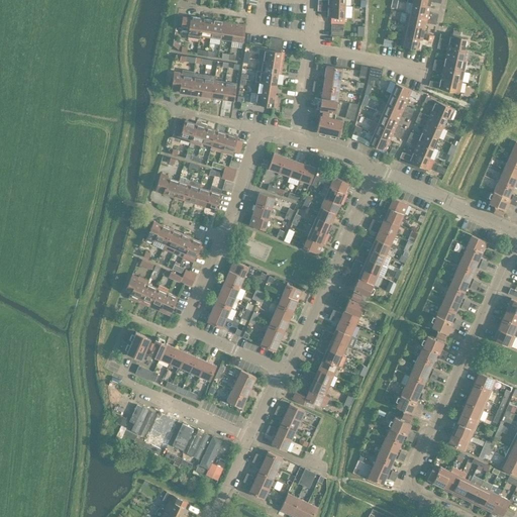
[(412,3),(410,14),(436,19),(437,14),(428,12),(429,7),(412,3)]
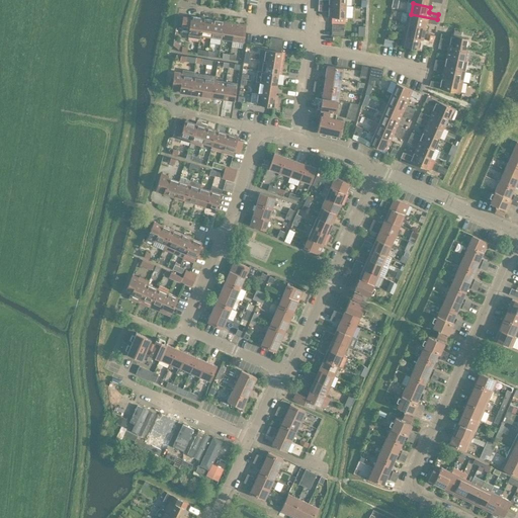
[(323,5),(323,10),(328,10),(328,16),(332,17),(332,23),(344,23),(344,17),(345,17),(345,6),(323,5)]
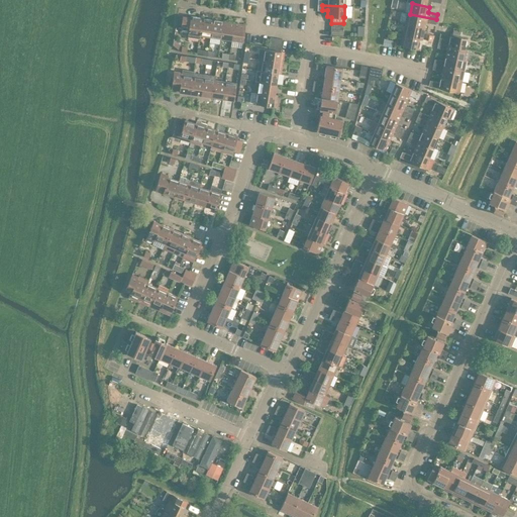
[(435,24),(436,19),(410,14),(407,13),(404,23),(424,28),(425,22),(435,24)]
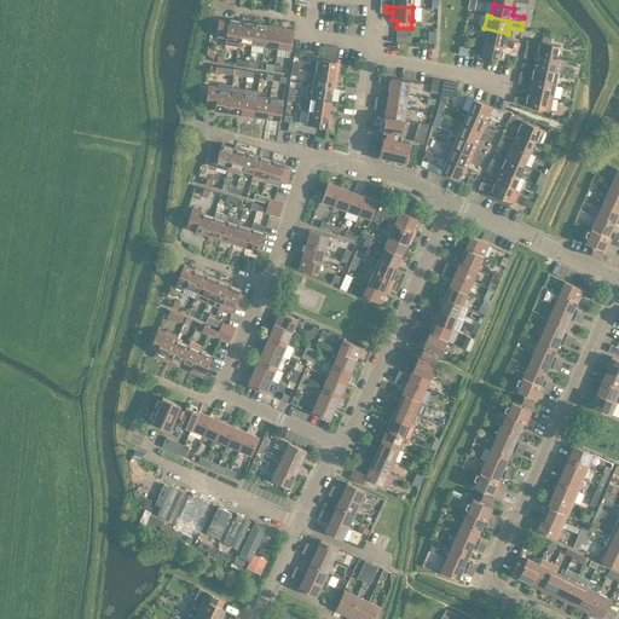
[(218,21),(215,39),(217,39),(217,38),(223,39),(223,40),(225,40),(224,46),(237,47),(238,42),(241,22),(227,19),(227,22),(218,21)]
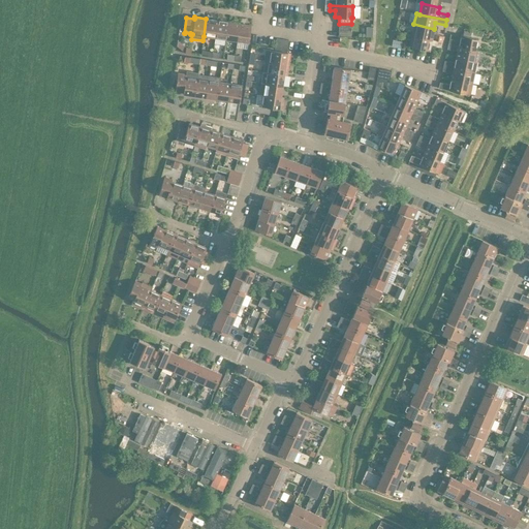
[(217,21),(206,19),(204,36),(215,38),(217,21)]
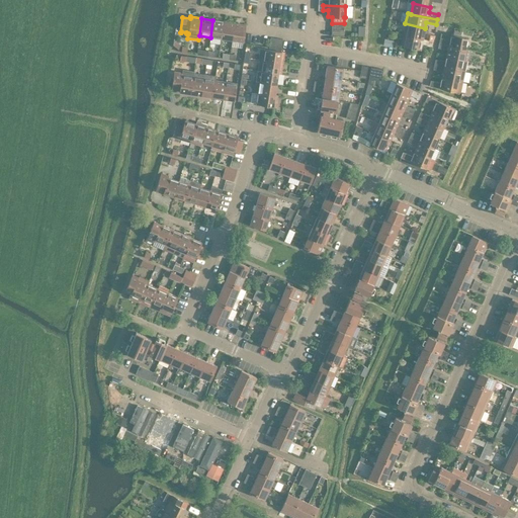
[(221,38),(224,21),(212,20),(210,37),(221,38)]
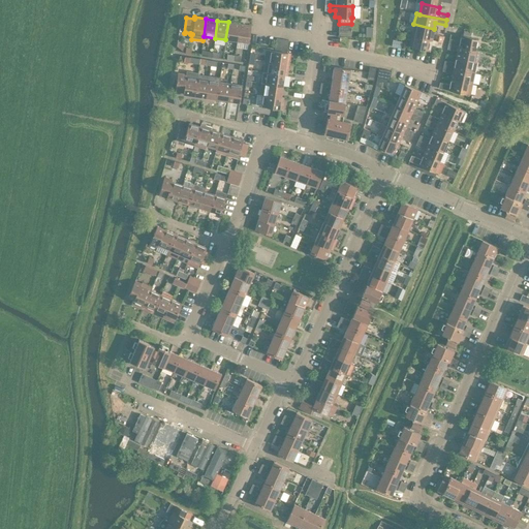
[(228,22),(225,39),(237,41),(239,24),(228,22)]
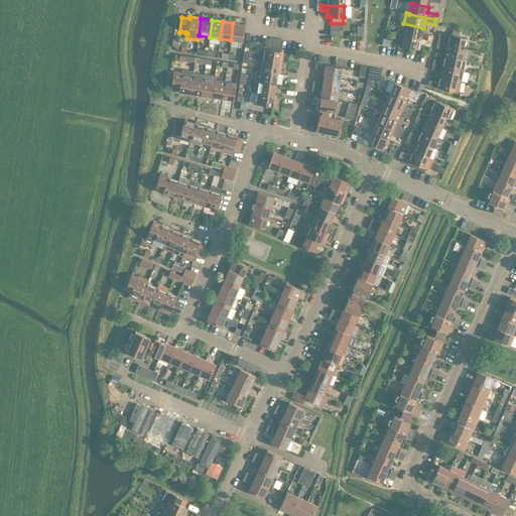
[(242,42),(245,25),(233,23),(231,40),(242,42)]
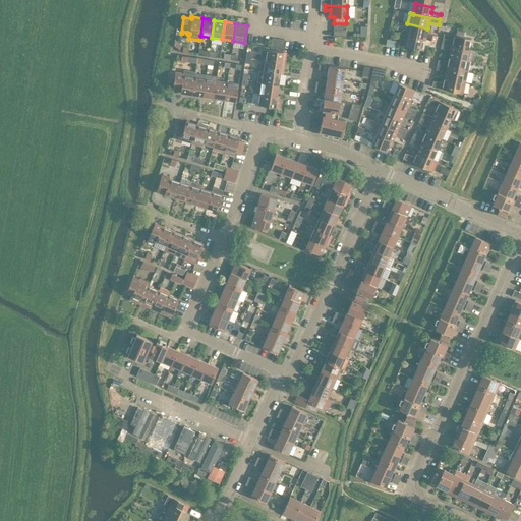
[(437,36),(426,34),(427,29),(407,23),(405,35),(436,42),(437,36)]
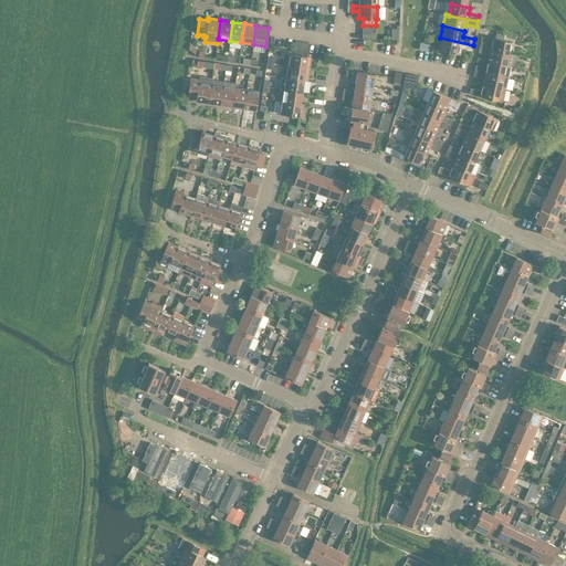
[(492,38),(490,50),(509,54),(511,42),(505,41),(506,35),(495,33),(495,38),(492,38)]
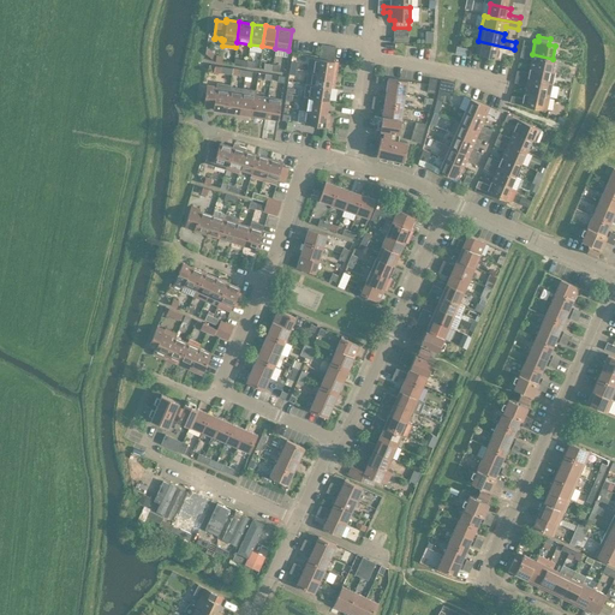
[(501,52),(512,55),(514,49),(478,41),(476,54),(499,59),(501,52)]
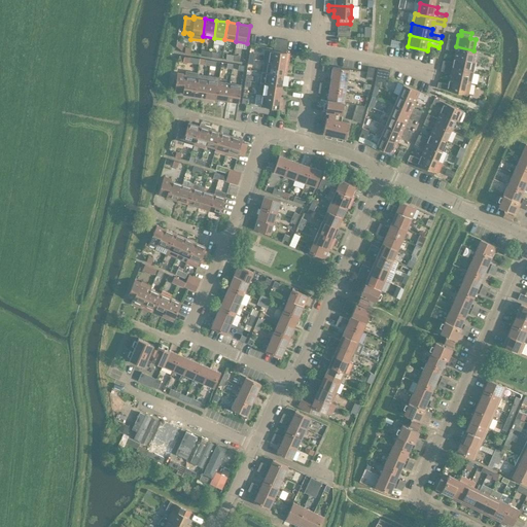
[(456,46),(454,57),(475,62),(478,50),(473,50),(456,46)]
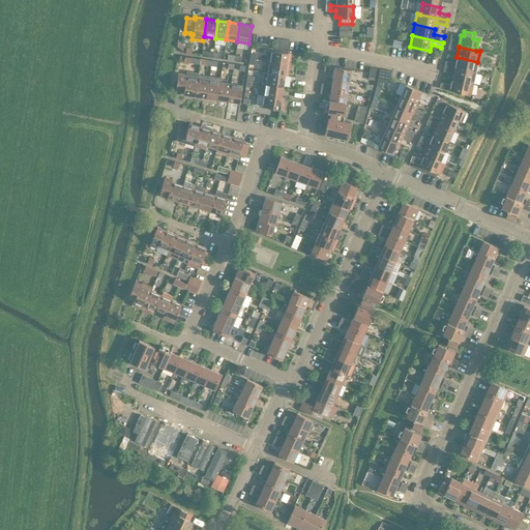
[(266,50),(264,61),(286,64),(289,65),(290,57),(287,57),(288,53),(287,53),(281,52),(274,51),(270,50),(266,50)]
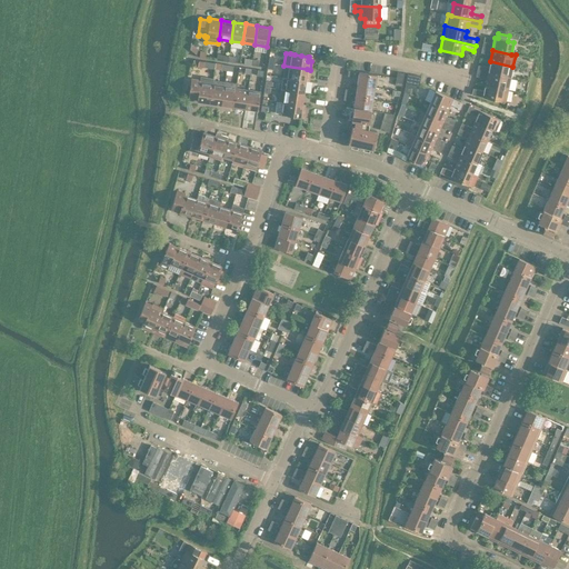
[(478,66),(477,71),(510,78),(512,67),(490,61),(488,68),(478,66)]
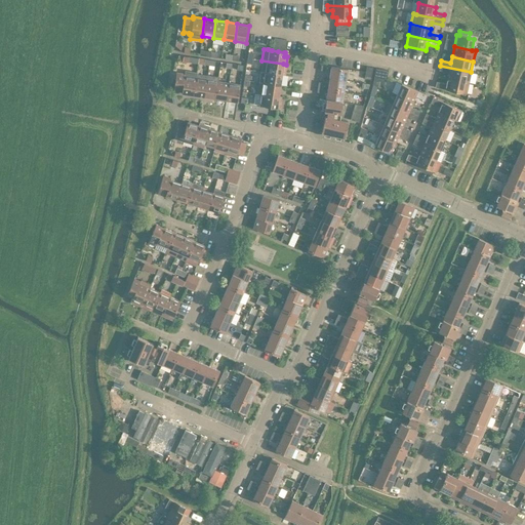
[(261,61),(260,72),(265,72),(282,75),(282,72),(285,72),(286,65),(283,64),(261,61)]
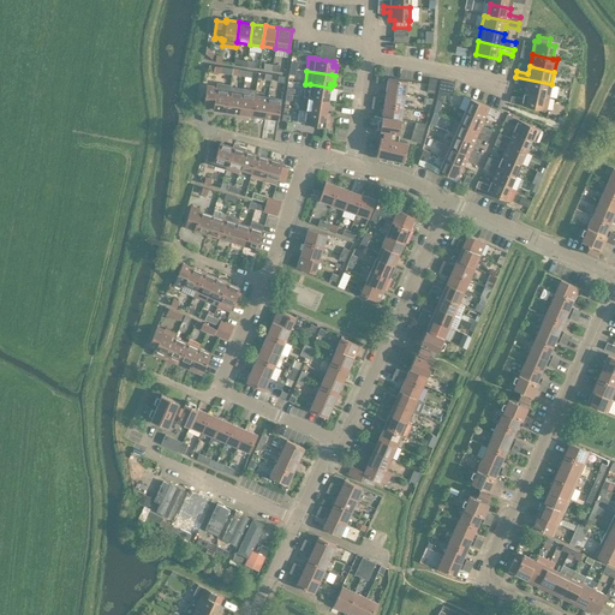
[(525,85),(524,91),(549,97),(551,84),(515,77),(514,83),(525,85)]
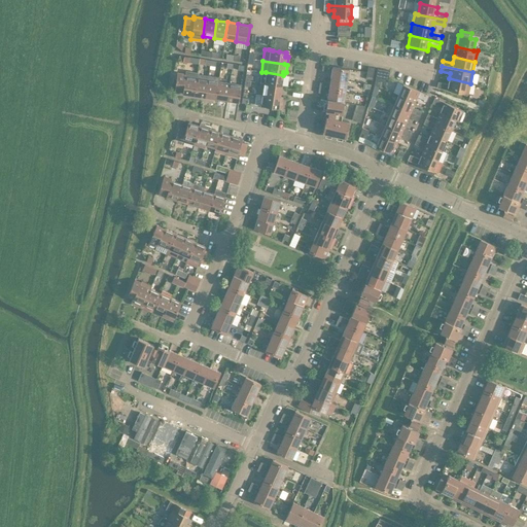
[(331,67),(330,78),(347,80),(349,69),(331,67)]
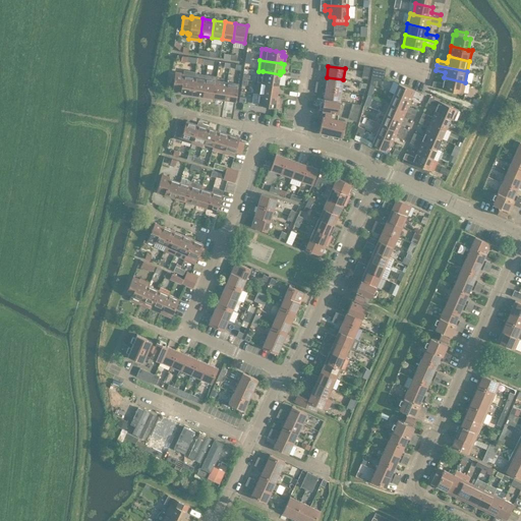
[(361,78),(367,79),(369,67),(363,66),(361,78)]
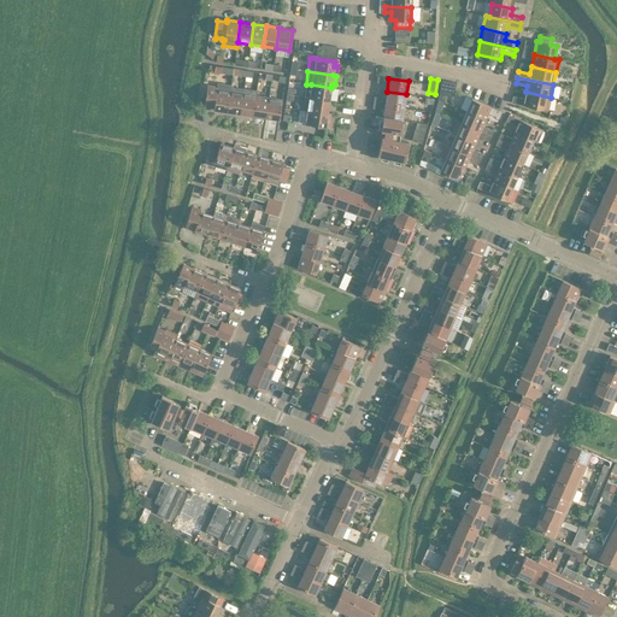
[(439,94),(446,95),(448,82),(441,80),(439,94)]
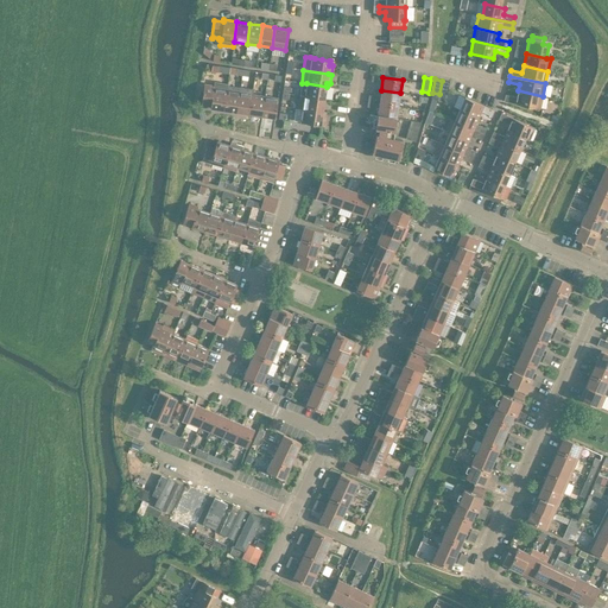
[(442,81),(439,94),(447,95),(449,82),(442,81)]
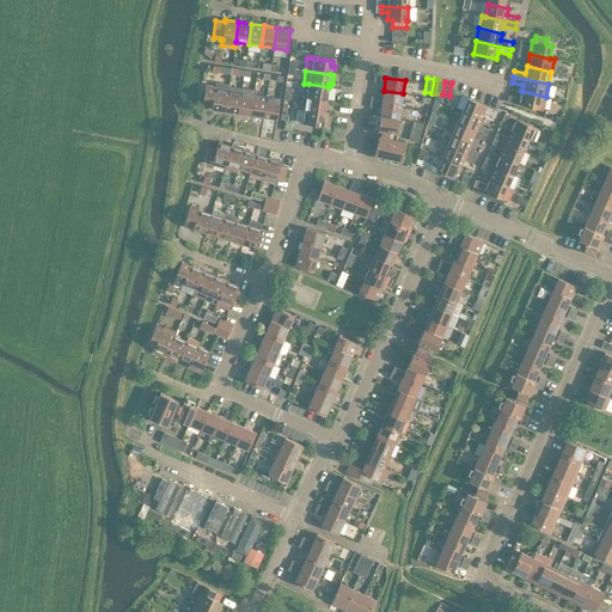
[(204,85),(202,105),(212,106),(212,109),(225,111),(228,86),(228,85),(216,83),(215,87),(204,85)]
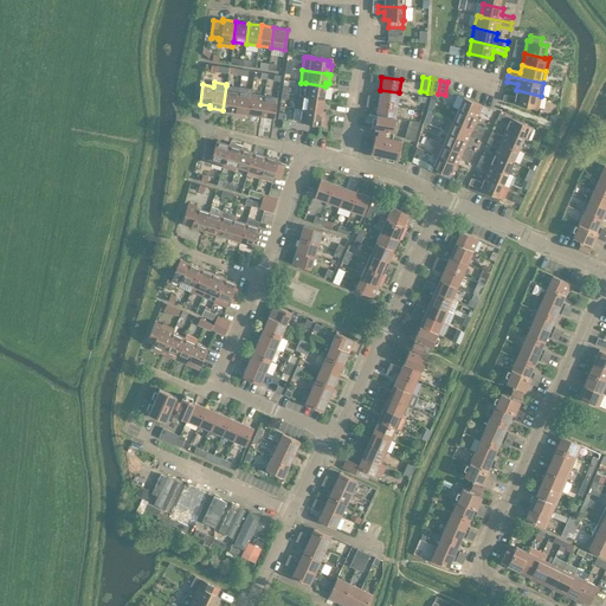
[(301,83),(298,95),(323,100),(326,86),(301,83)]
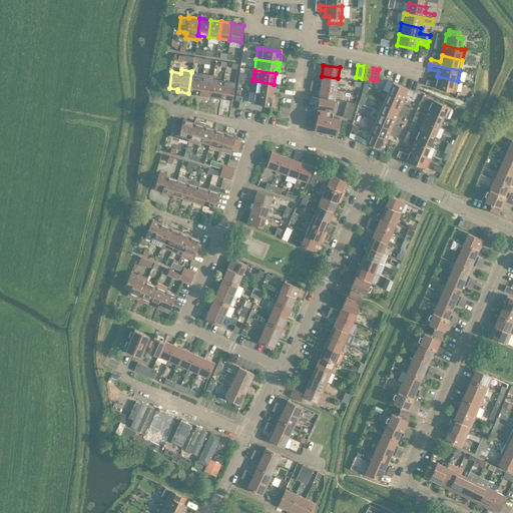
[(198,95),(202,74),(191,72),(188,93),(198,95)]
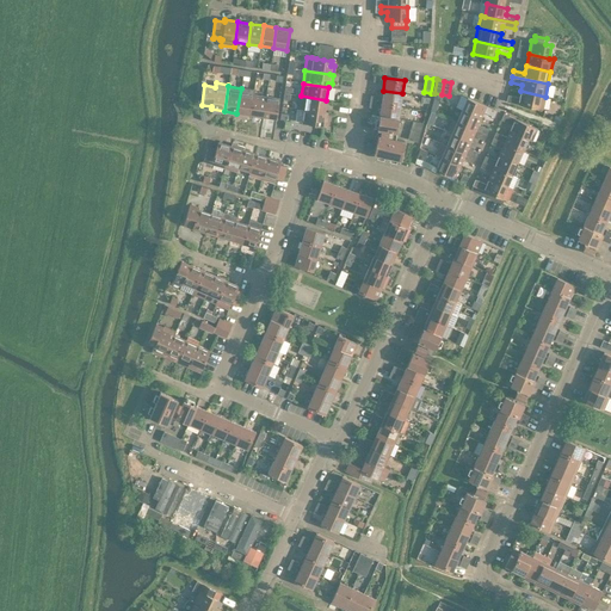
[(250,115),(253,94),(253,91),(241,88),(236,113),(250,115)]
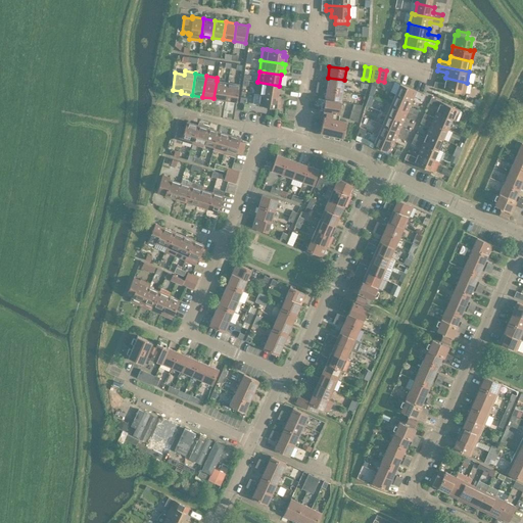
[(326,89),(342,91),(344,80),(328,78),(326,89)]
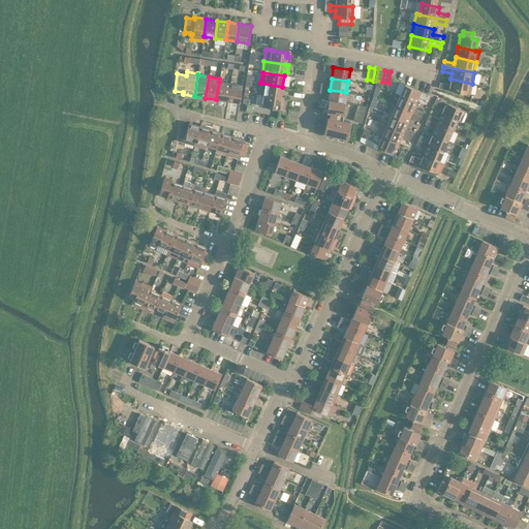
[(439,83),(438,88),(469,95),(472,84),(450,79),(449,85),(439,83)]
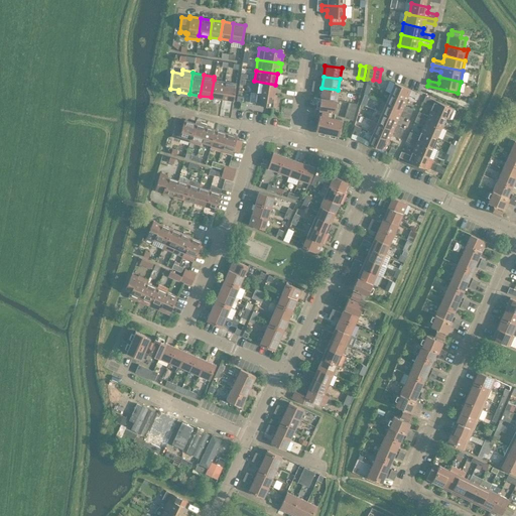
[(214,80),(211,97),(222,99),(224,82),(214,80)]
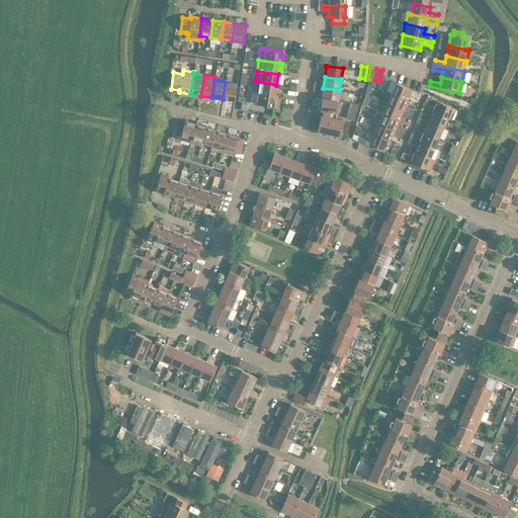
[(255,81),(253,92),(274,95),(276,85),(255,81)]
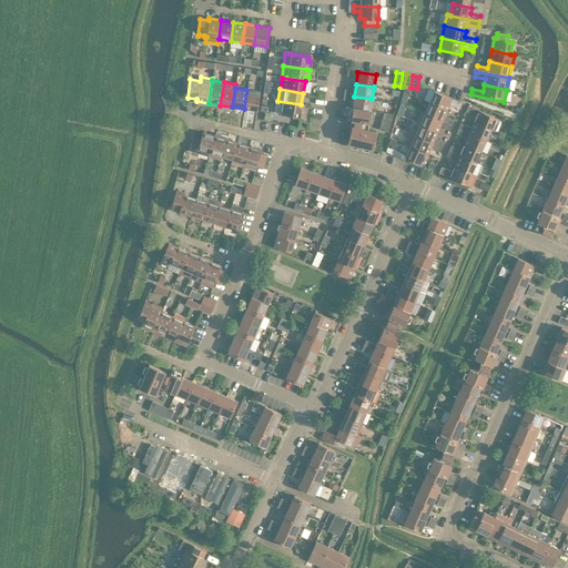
[(428,89),(423,100),(429,102),(444,109),(446,110),(449,104),(454,107),(459,109),(462,103),(458,102),(456,101),(452,99),(444,95),(434,91),(428,89)]
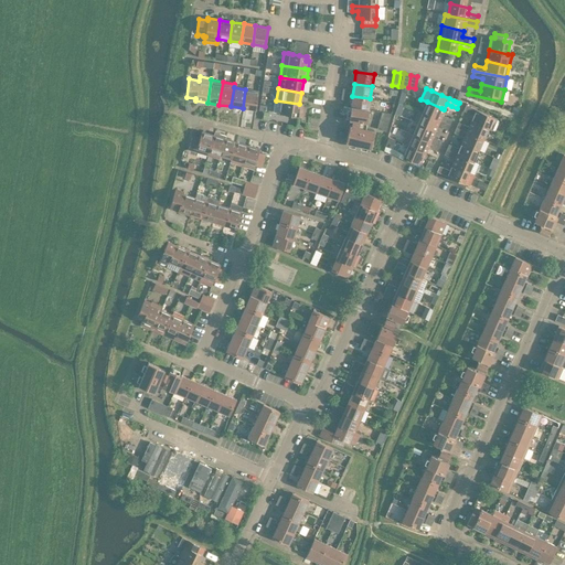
[(245,89),(243,108),(255,110),(258,92),(245,89)]
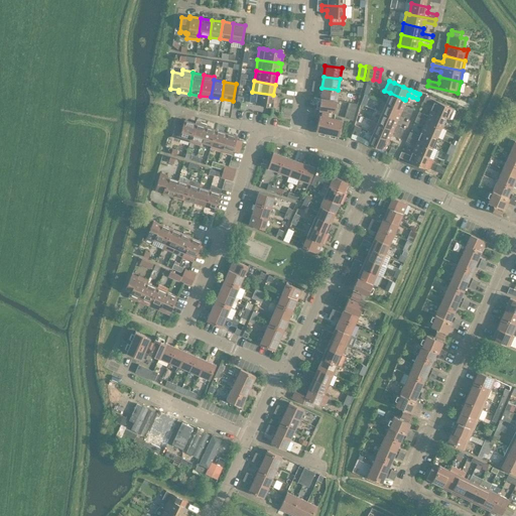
[(321,88),(319,98),(337,101),(338,90),(321,88)]
